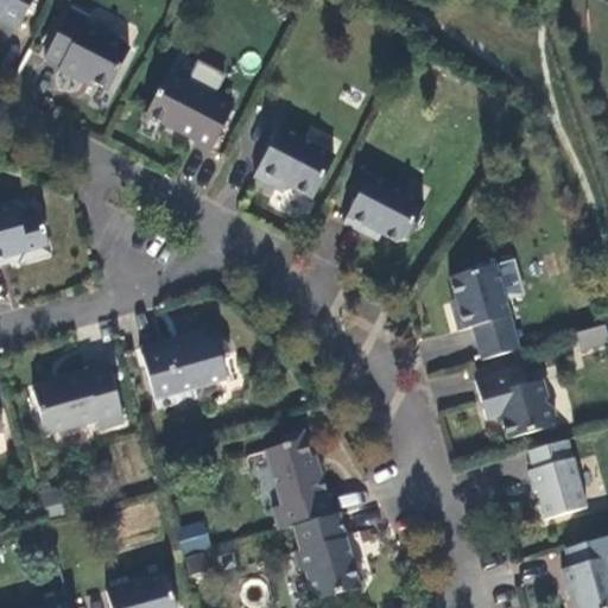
[(0,0),(0,20),(17,30),(31,0),(0,0)]
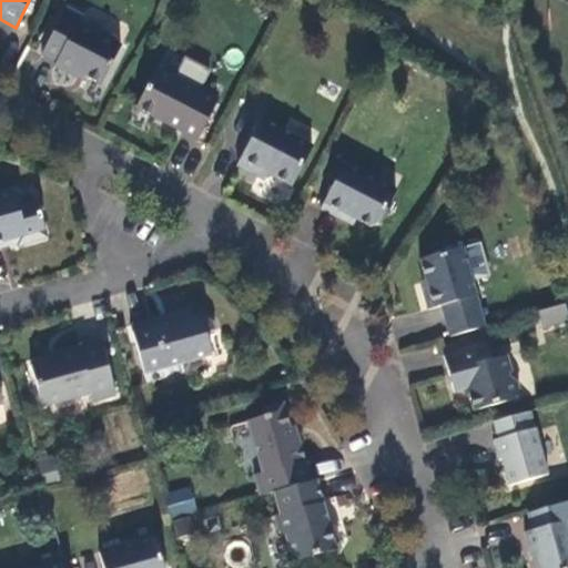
[(66,8),(41,54),(56,62),(54,66),(72,75),(73,71),(100,85),(121,47),(118,44),(115,39),(104,33),(98,34),(78,24),(82,17),(66,8)]
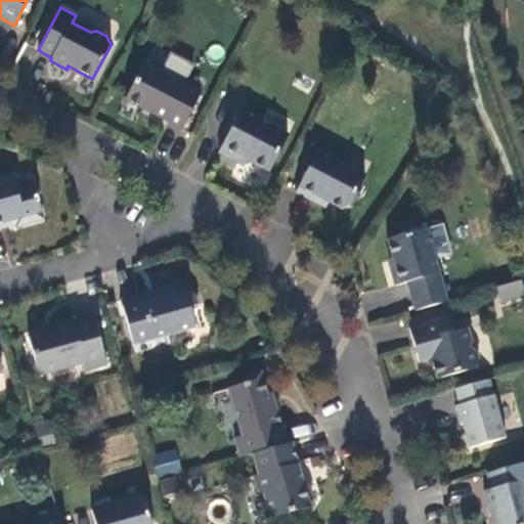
[(124,99),(167,122),(181,129),(200,93),(143,63),(124,99)]
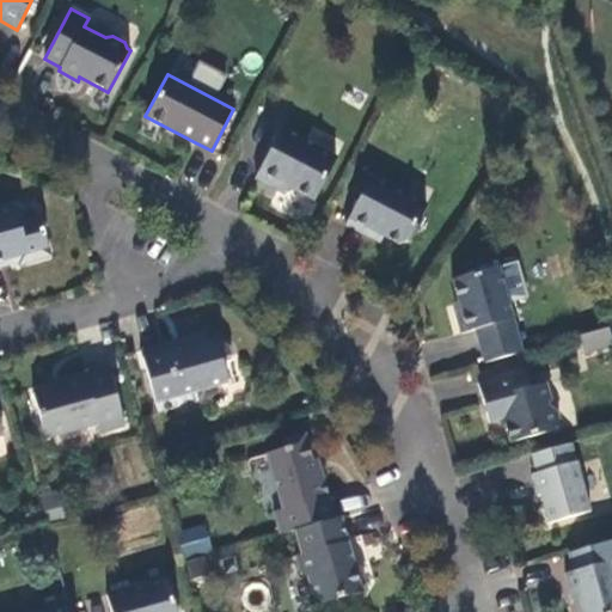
[(269,124),(244,175),(265,187),(269,179),(303,196),(325,154),(269,124)]
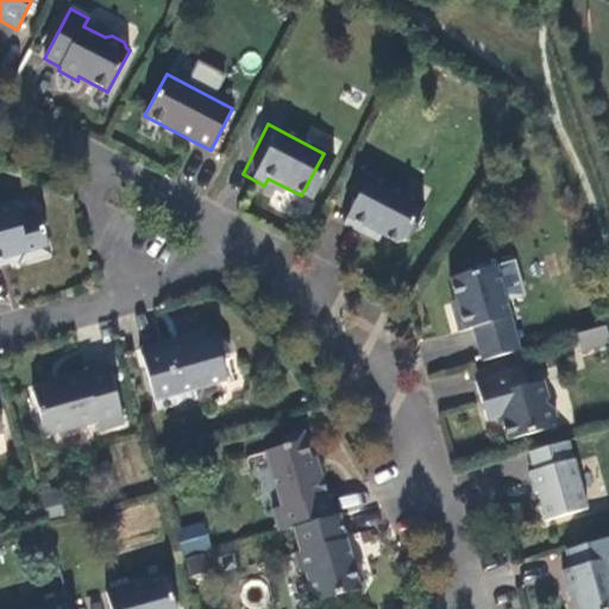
[(368,176),(343,225),(364,237),(368,230),(396,244),(405,242),(424,205),(368,176)]
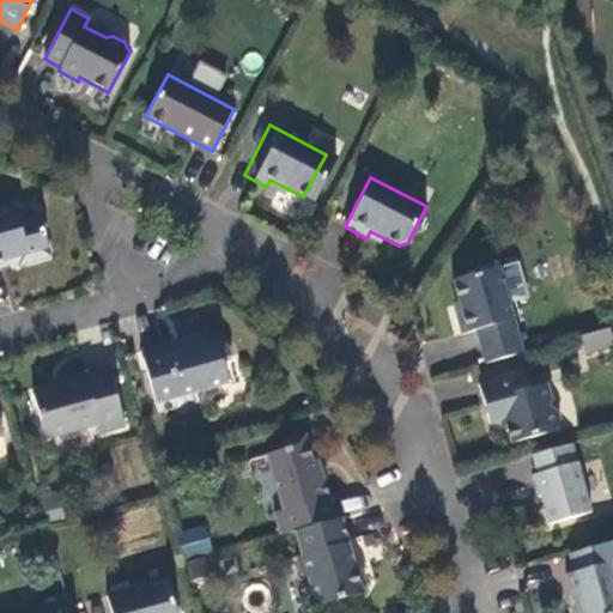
[(0,211),(0,267),(10,265),(7,260),(17,256),(18,266),(48,258),(37,219),(18,225),(13,207),(0,211)]
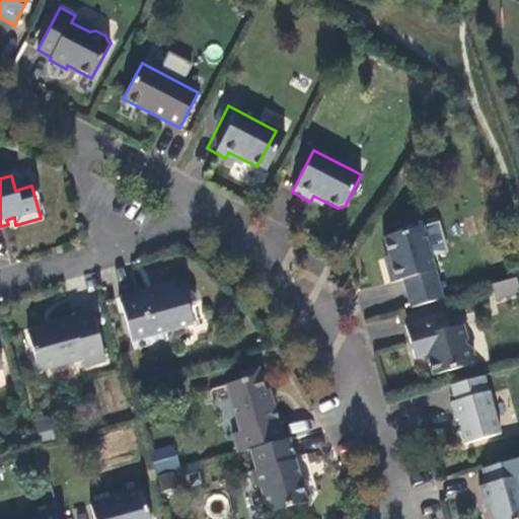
[(402,280),(411,307),(442,299),(422,226),(382,238),(390,265),(385,266),(390,283),(402,280)]
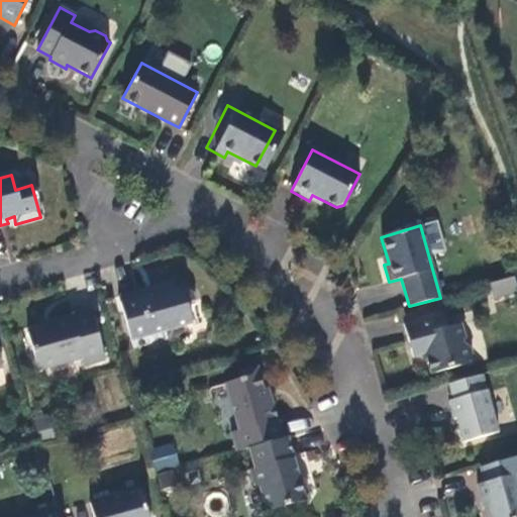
[(516,292),(516,288),(513,278),(489,284),(493,299),(516,292)]
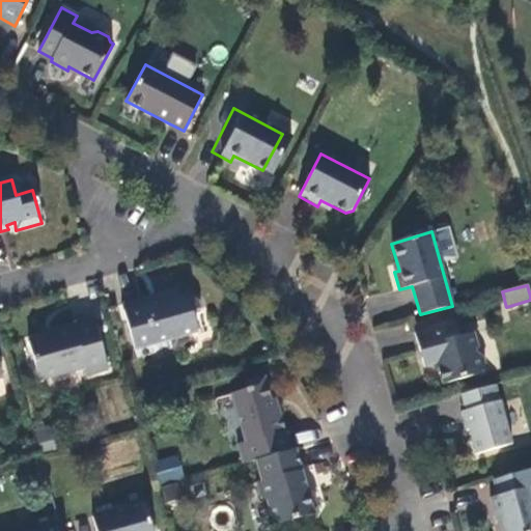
[(141,299),(121,304),(137,359),(171,348),(177,339),(197,334),(191,312),(201,309),(199,301),(186,294),(179,296),(177,288),(157,295),(158,302),(143,306),(141,299)]
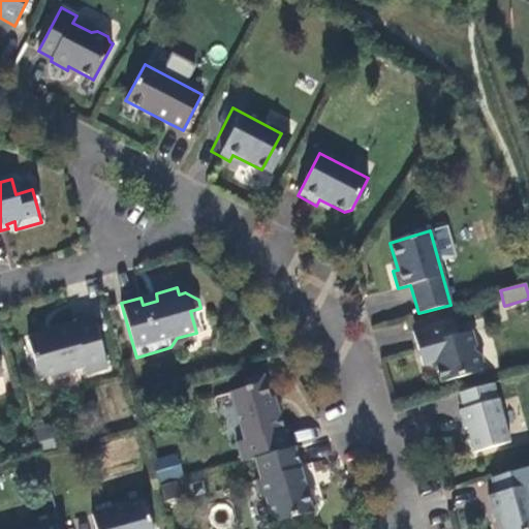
[(106,368),(94,320),(74,327),(73,323),(52,330),(53,333),(28,340),(39,379),(83,367),(85,374),(106,368)]
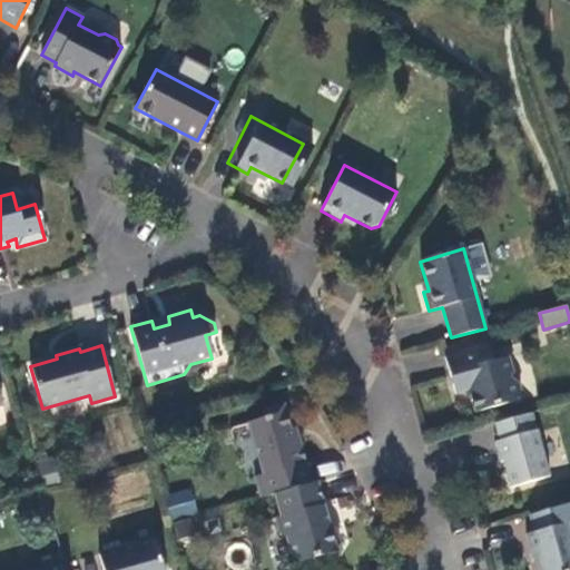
[(445,356),(451,379),(455,393),(469,390),(474,412),(518,400),(521,392),(519,383),(512,380),(510,375),(513,374),(508,357),(492,362),(488,345),(445,356)]
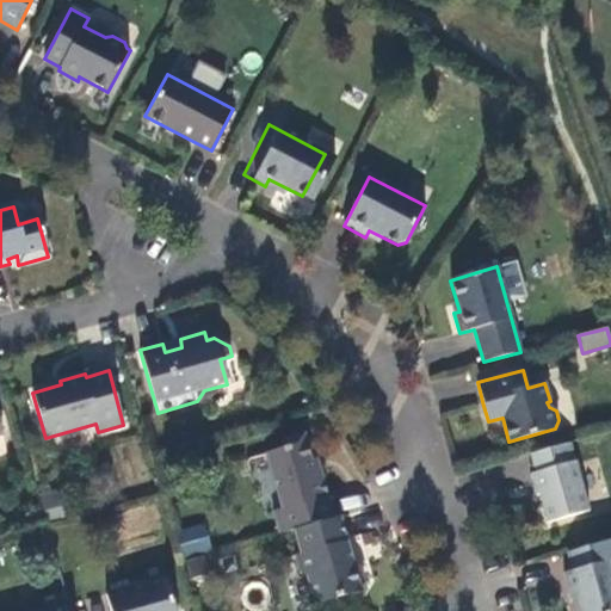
[(294,530),(333,518),(316,458),(310,460),(304,434),(281,440),(283,449),(266,454),(281,508),(272,511),(279,534),(294,530)]
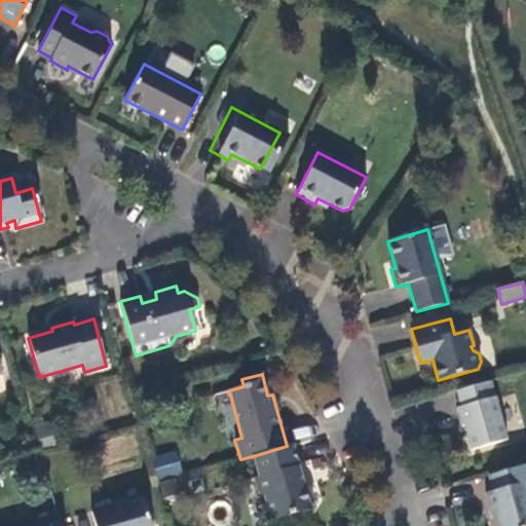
[(490,382),(456,391),(461,407),(457,408),(462,427),(464,426),(472,451),(506,441),(490,382)]
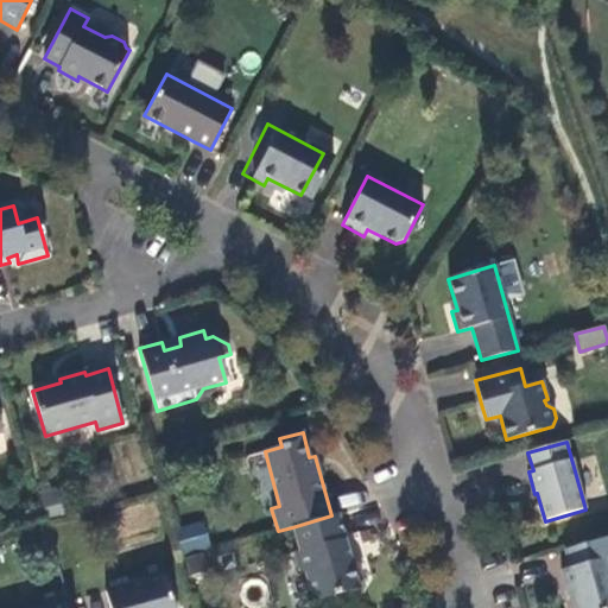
[(350,561),(337,514),(331,515),(292,527),(298,551),(293,553),(298,570),(305,574),(312,601),(359,589),(358,586),(362,578),(358,565),(350,561)]
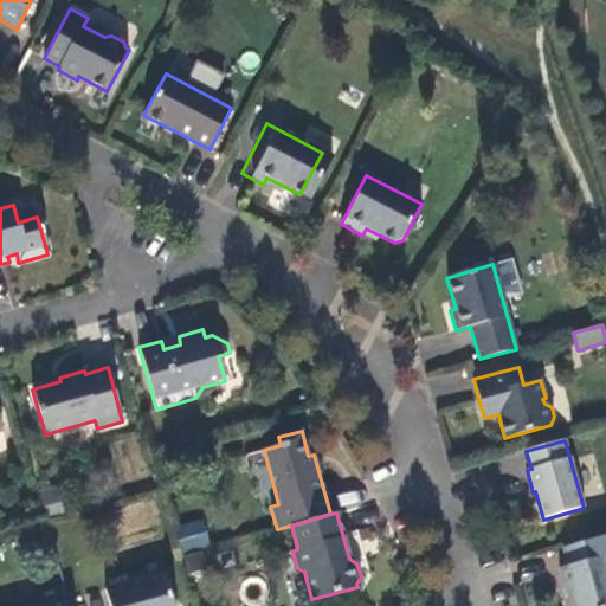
[(174,524),(180,552),(211,546),(205,519),(174,524)]
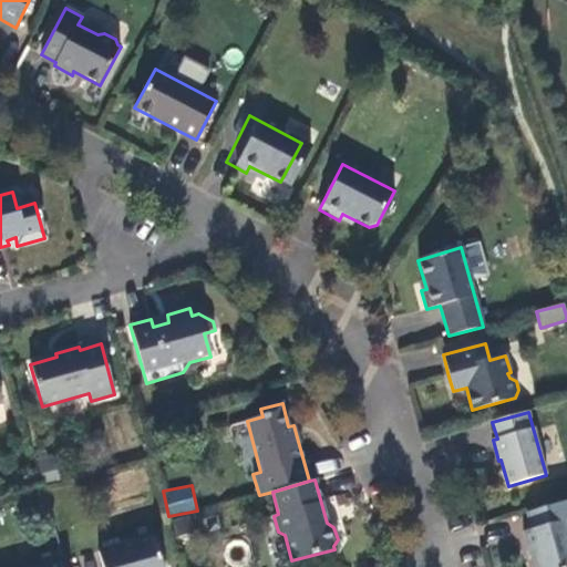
[(566,566),(566,513),(564,503),(526,513),(532,529),(524,532),(529,556),(533,555),(536,566),(566,566)]
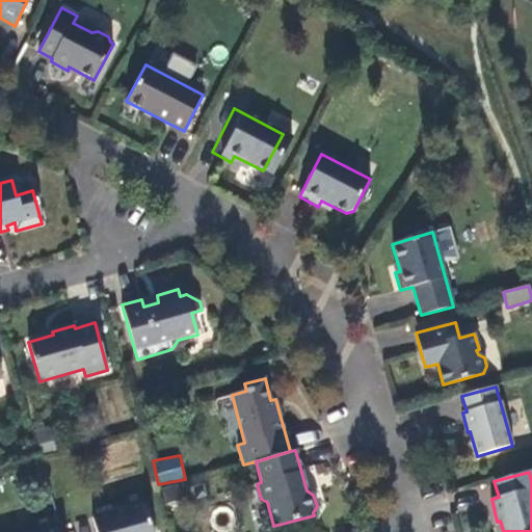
[(152,531),(144,503),(91,517),(96,531),(152,531)]
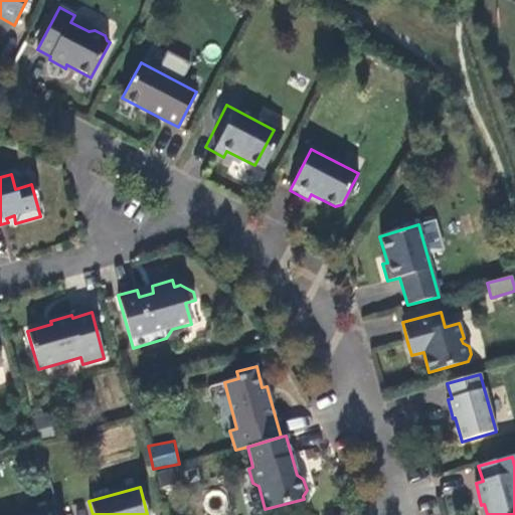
[(58,514),(55,504),(36,510),(37,514),(58,514)]
